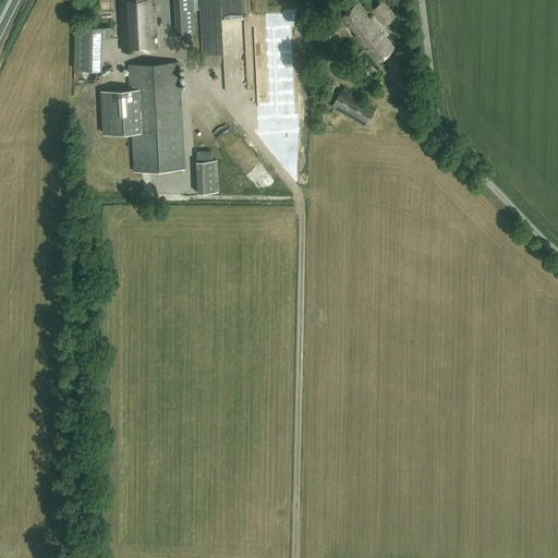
[(120,0),(123,50),(158,49),(155,4),(152,5),(152,0),(120,0)]
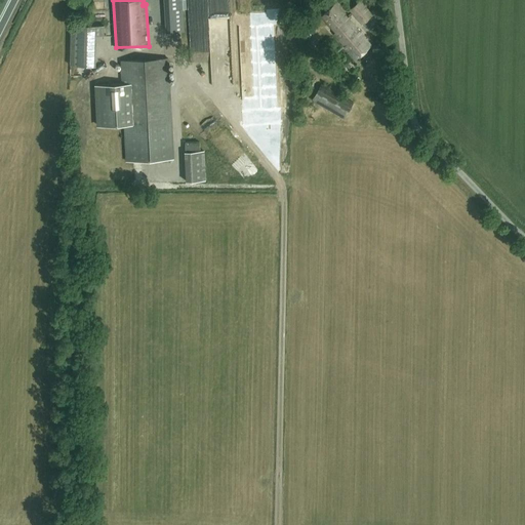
[(177,0),(164,0),(166,33),(185,32),(184,10),(178,10),(177,0)]
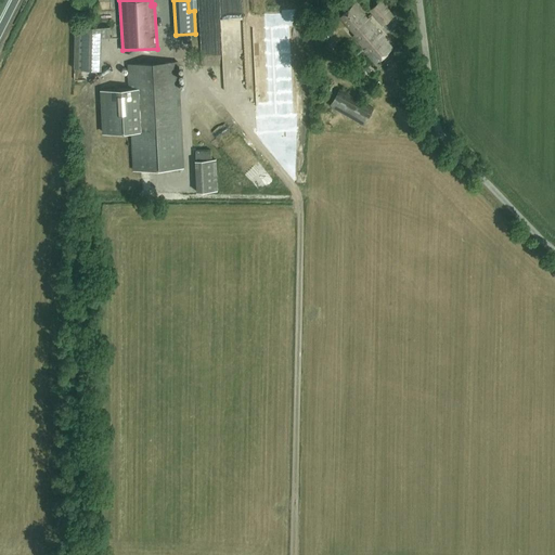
[(191,0),(192,10),(201,9),(199,0),(191,0)]
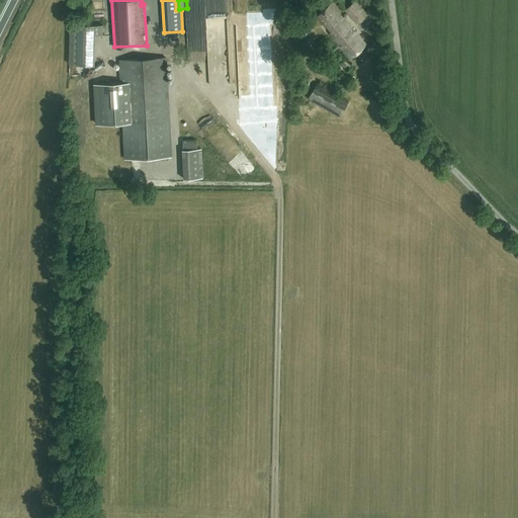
[(345,9),(348,12),(357,23),(367,14),(355,0),(345,9)]
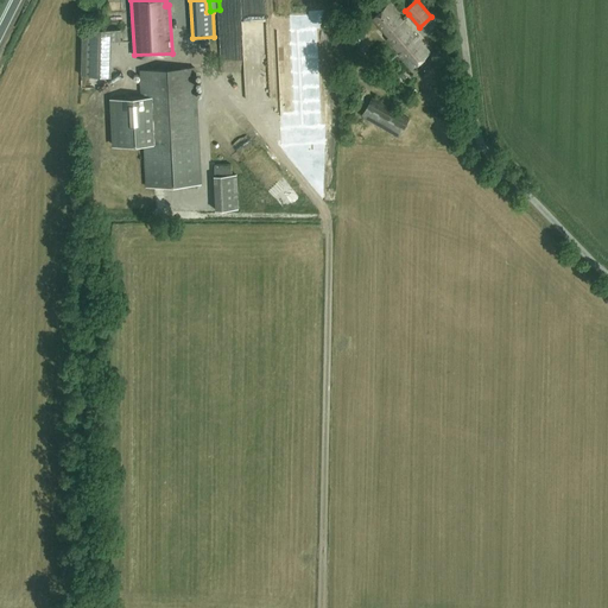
[(430,52),(409,27),(388,4),(373,18),(390,37),(387,39),(412,68),(430,52)]
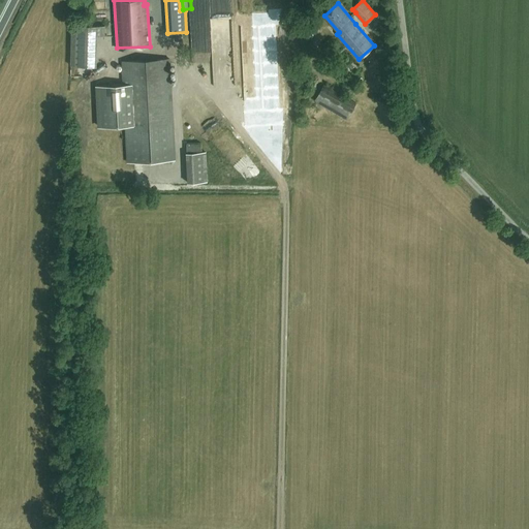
[(72,25),(70,65),(95,66),(96,36),(104,36),(104,26),(72,25)]
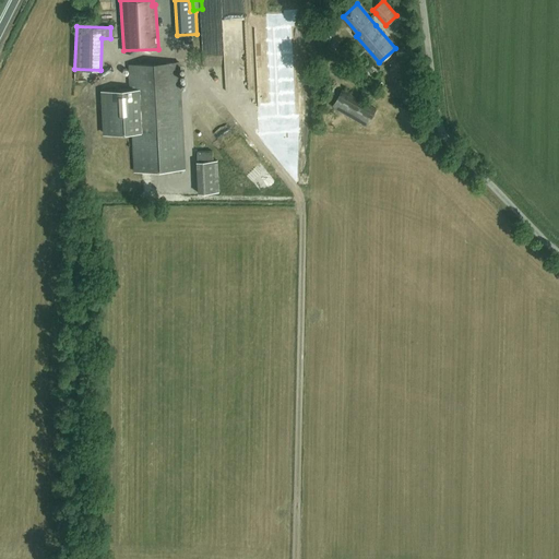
[(178,61),(128,64),(130,88),(102,90),(104,117),(105,134),(132,132),(134,170),(185,168),(178,61)]
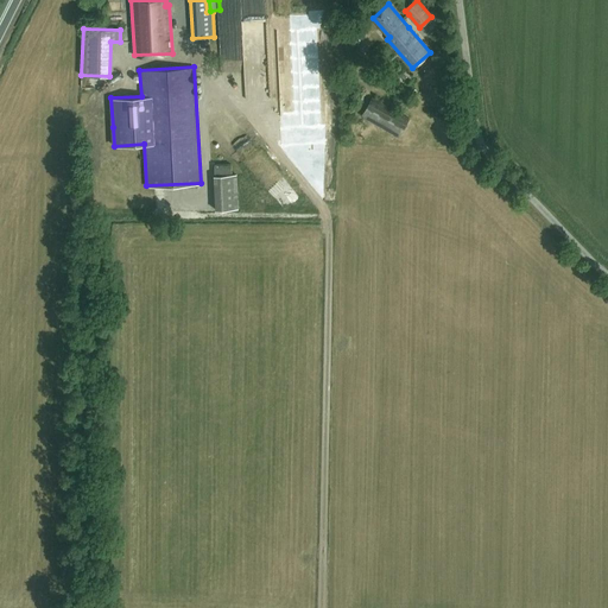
[(372,97),(362,115),(398,135),(409,118),(372,97)]
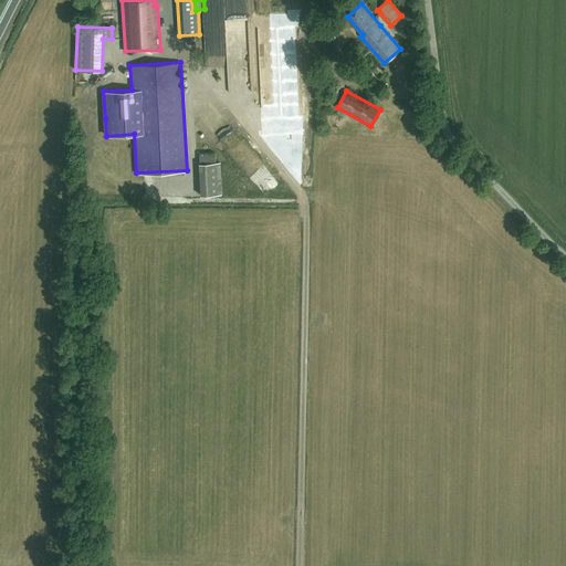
[(238,157),(263,190),(274,181),(249,149),(238,157)]
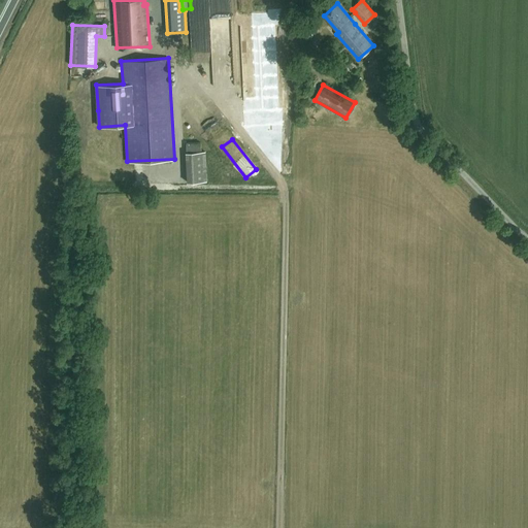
[(186,153),(188,183),(206,182),(205,152),(186,153)]
